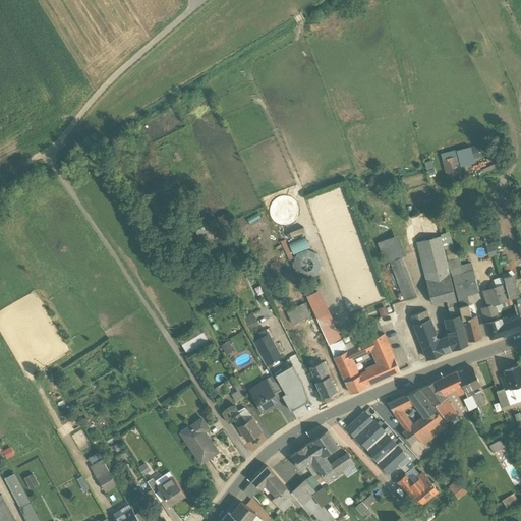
[(495,155),(478,158),(480,168),(497,165),(495,155)]
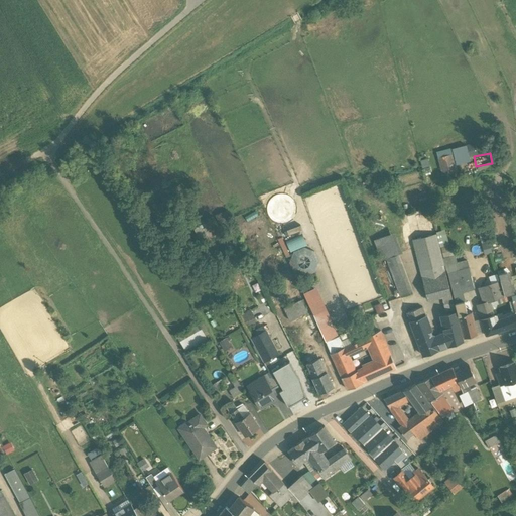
[(459,166),(444,169),(448,185),(463,182),(459,166)]
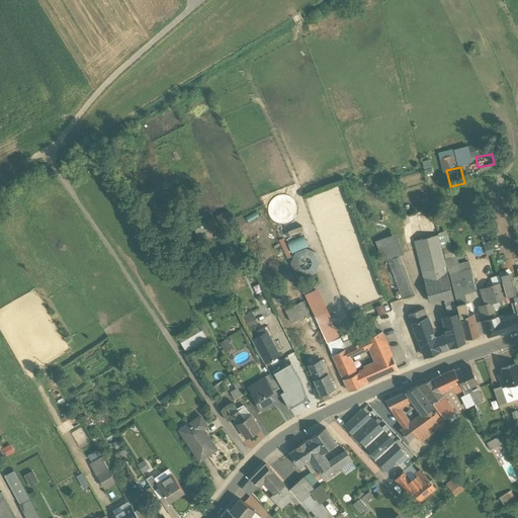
[(439,237),(445,262),(456,259),(454,249),(450,250),(446,234),(438,236),(439,237)]
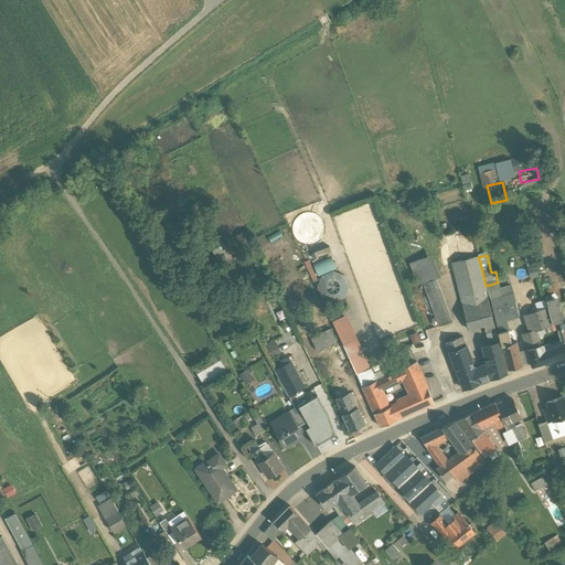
[(334,258),(312,267),(317,279),(339,270),(334,258)]
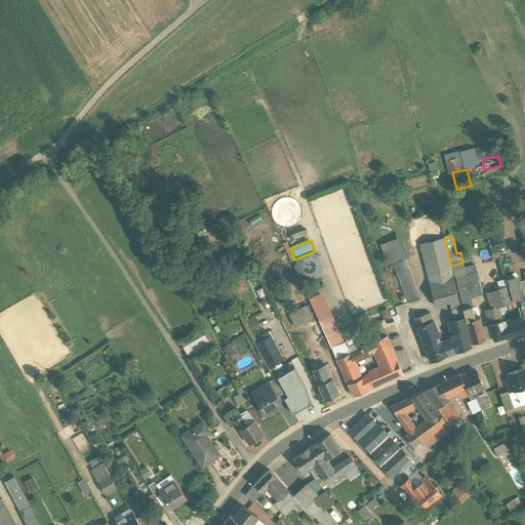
[(385,246),(392,266),(404,261),(408,260),(401,240),(385,246)]
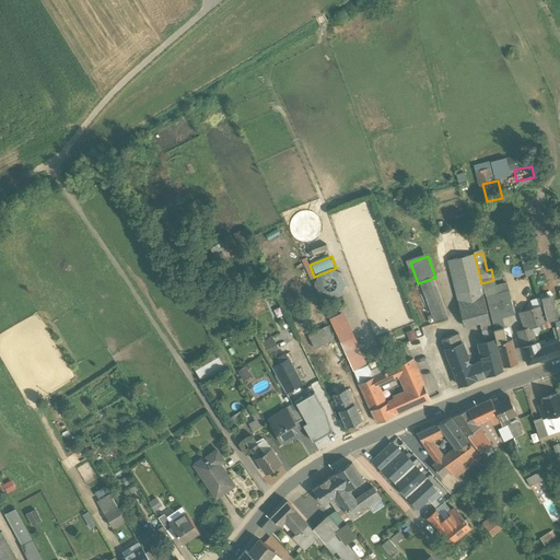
[(475,256),(448,263),(457,296),(481,290),(481,291),(482,291),(481,283),(475,256)]
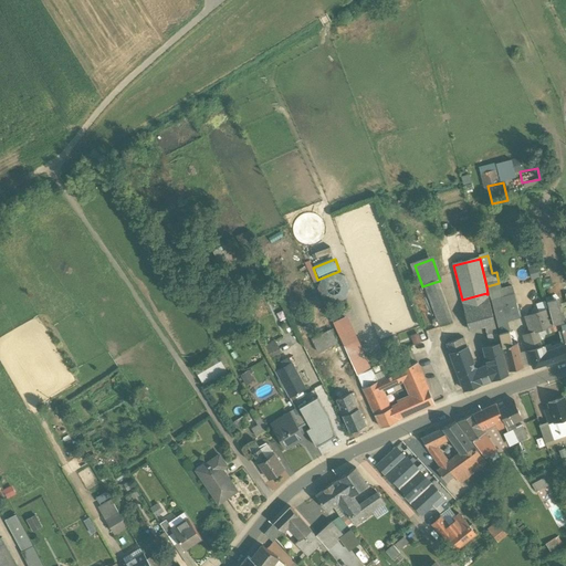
[(312,264),(307,265),(313,283),(317,282),(312,264)]
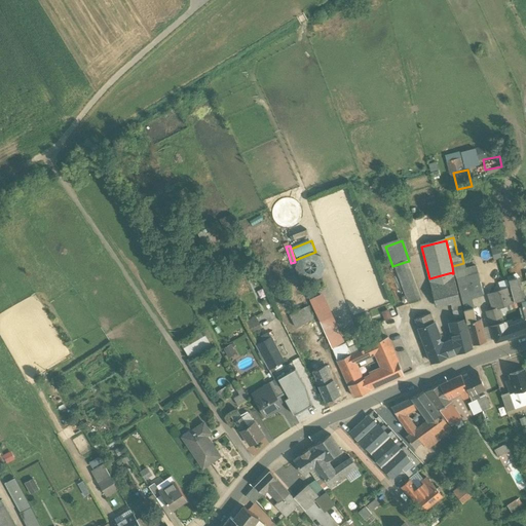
[(321,254),(297,261),(302,278),(326,272),(321,254)]
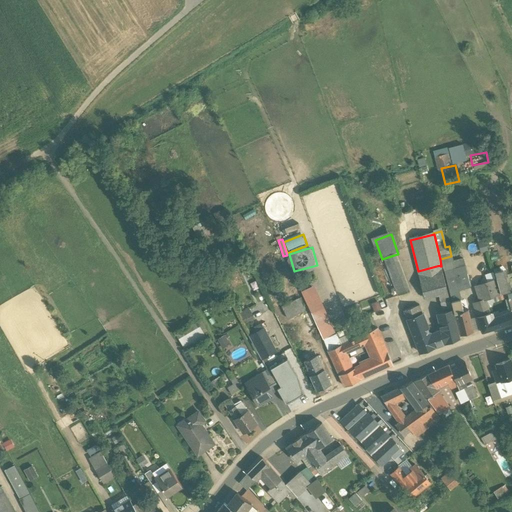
[(409,294),(394,255),(382,259),(397,298),(409,294)]
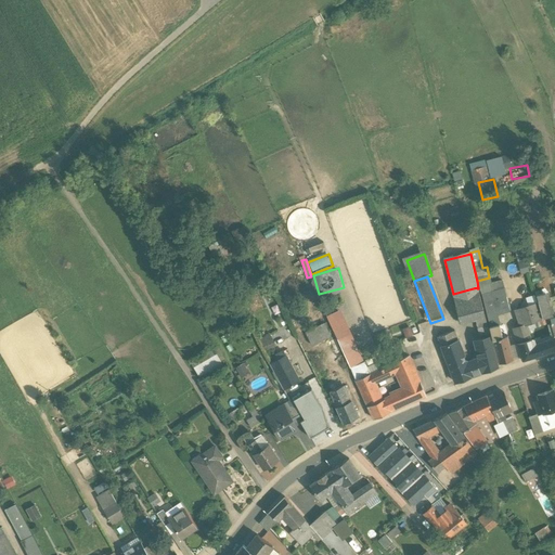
[(480,291),(483,305),(491,302),(489,296),(502,293),(504,299),(506,299),(502,283),(489,286),(489,288),(480,291)]
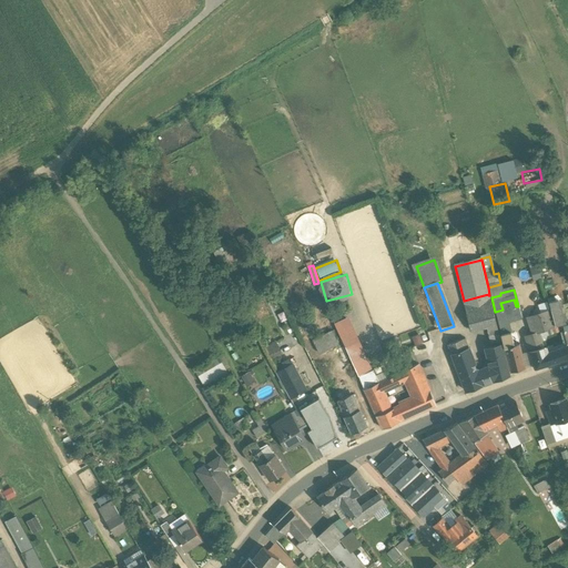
[(488,294),(464,301),(465,308),(490,302),(488,295),(488,294)]
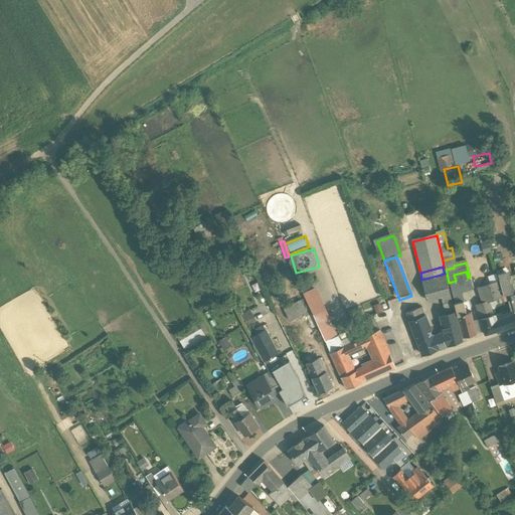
[(456,281),(449,283),(452,297),(461,294),(474,290),(470,278),(468,278),(466,272),(454,275),(456,281)]
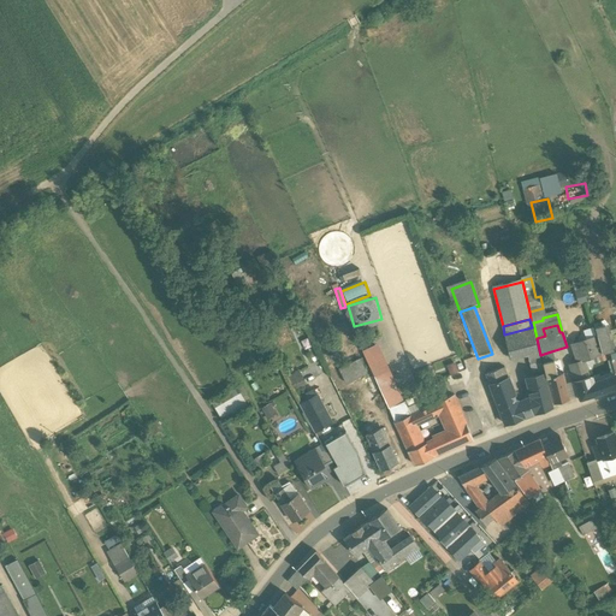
[(532,327),(504,335),(511,361),(539,355),(532,327)]
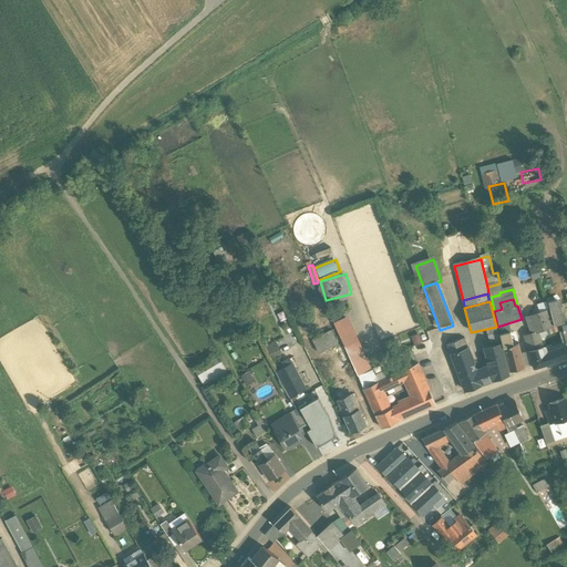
[(558,302),(548,305),(550,312),(555,328),(565,326),(558,302)]
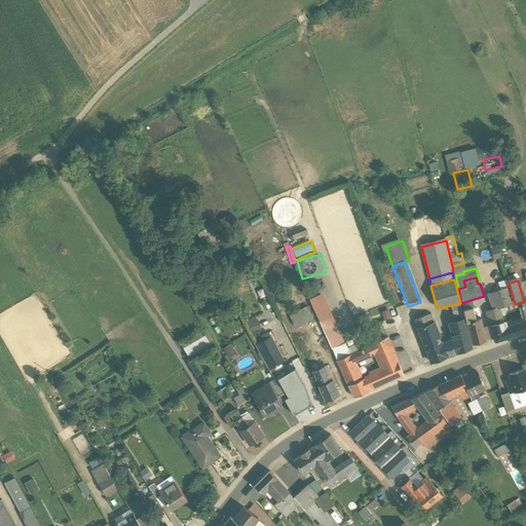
[(511,290),(502,293),(508,308),(516,305),(515,304),(511,290)]
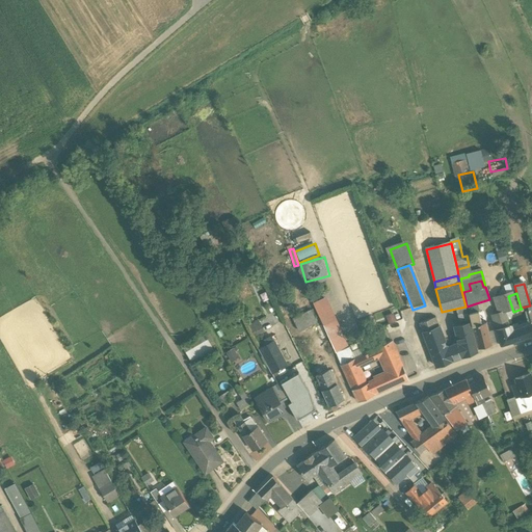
[(508,296),(495,300),(500,316),(505,314),(513,312),(508,296)]
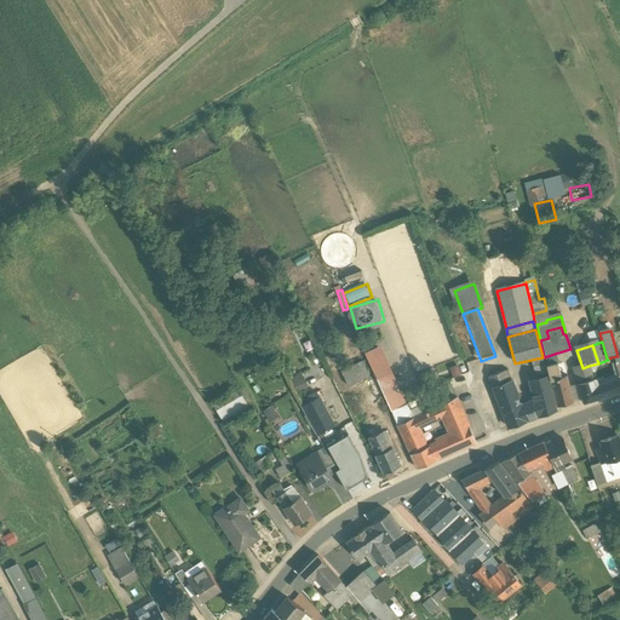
[(379,350),(366,357),(400,432),(414,425),(379,350)]
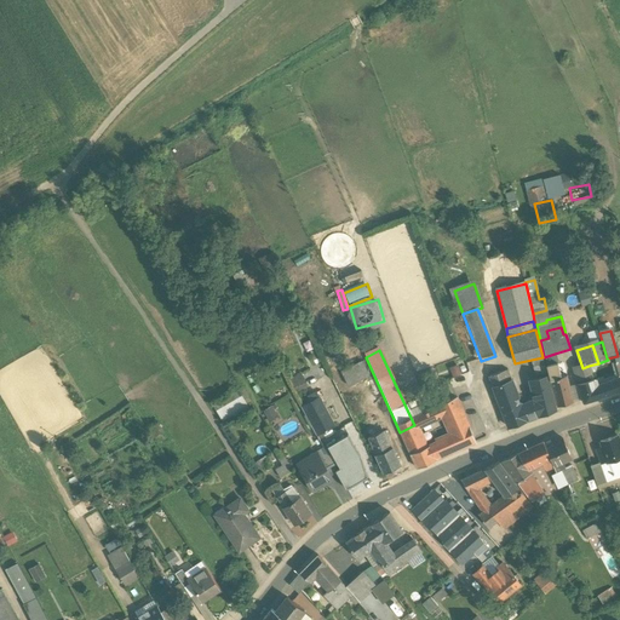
[(555,354),(544,357),(547,369),(558,367),(555,354)]
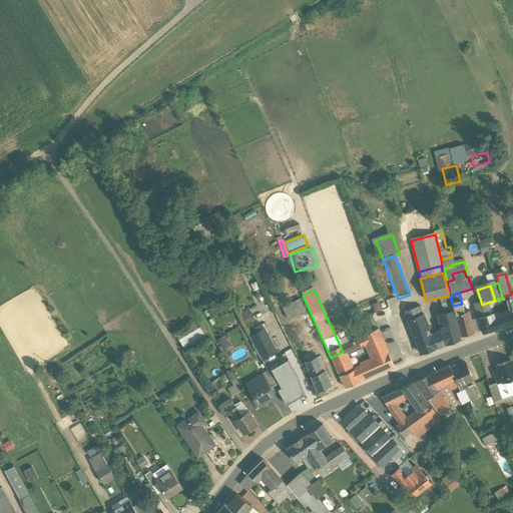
[(304,314),(299,303),(283,311),(288,321),(304,314)]
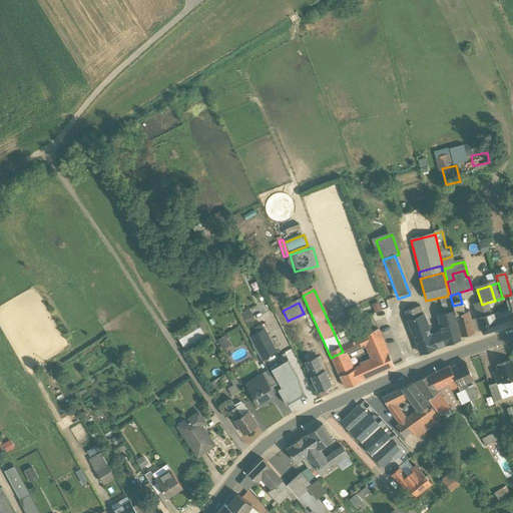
[(482,305),(475,307),(480,320),(491,317),(487,303),(482,305)]
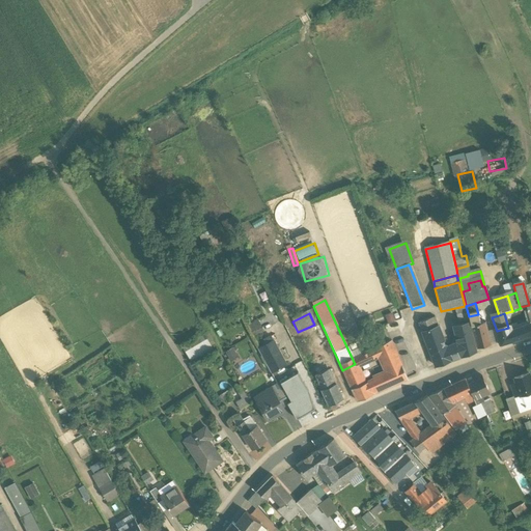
[(478,314),(469,316),(472,328),(480,326),(479,322),(478,314)]
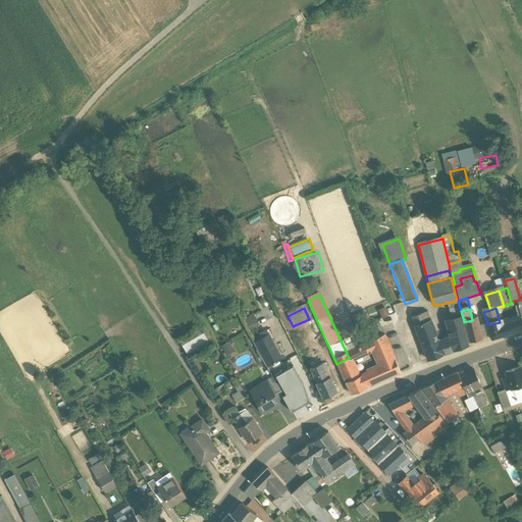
[(428,313),(412,319),(416,328),(431,322),(428,313)]
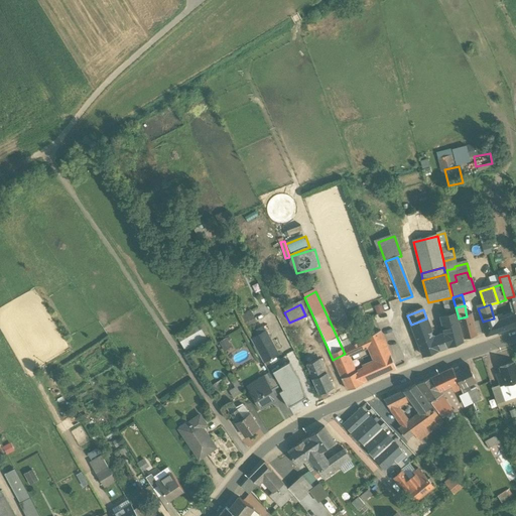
[(250,313),(241,318),(247,330),(256,326),(250,313)]
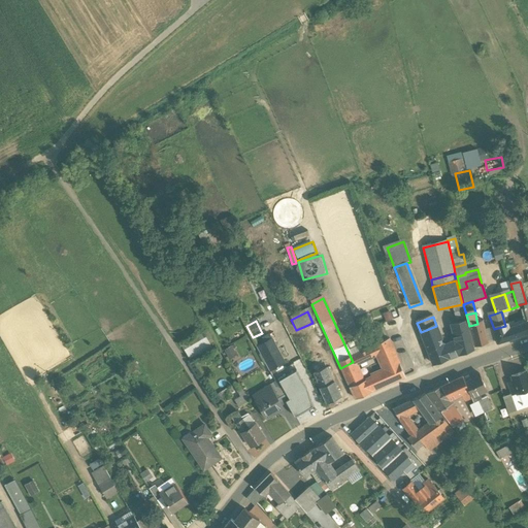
[(467,323),(452,327),(456,343),(444,348),(436,326),(421,332),(433,366),(474,351),(467,323)]
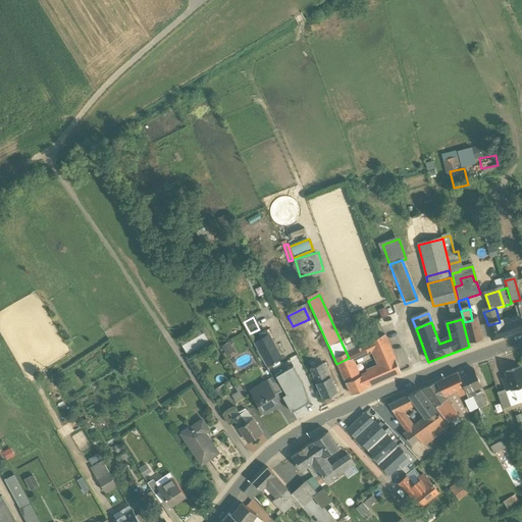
[(472,320),(464,322),(469,344),(483,341),(477,319),(472,320)]
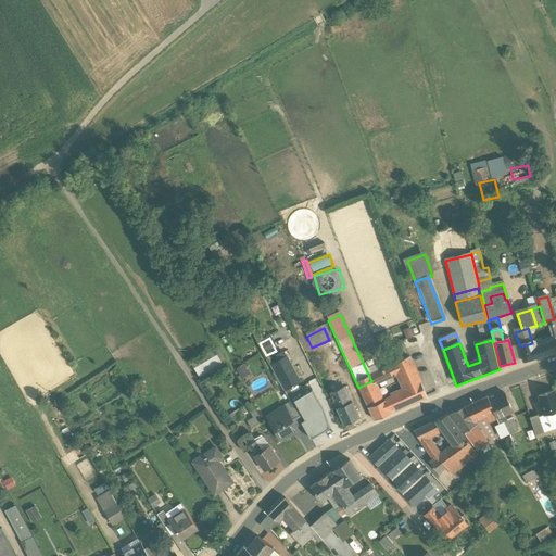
[(555,345),(555,341),(542,346),(544,357),(555,353),(555,345)]
